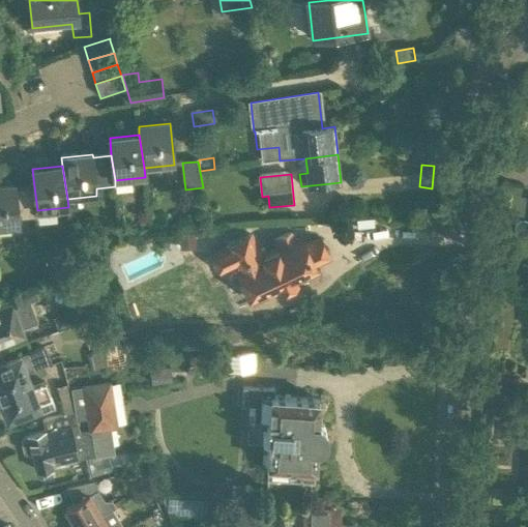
[(16,185),(0,186),(0,228),(20,227),(19,220),(38,217),(37,210),(34,186),(16,188),(16,185)]
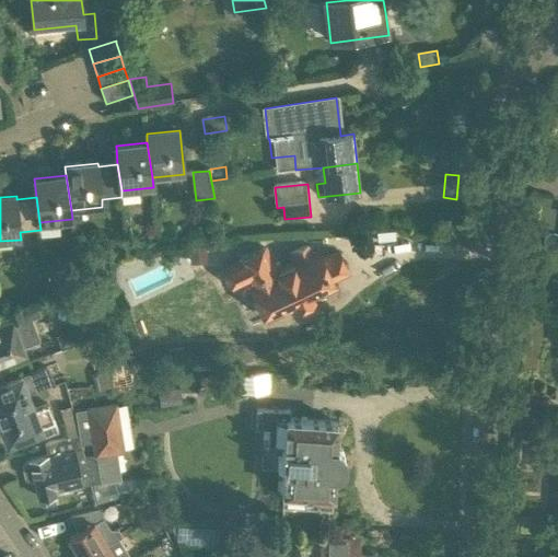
[(209,264),(208,247),(190,248),(192,266),(209,264)]
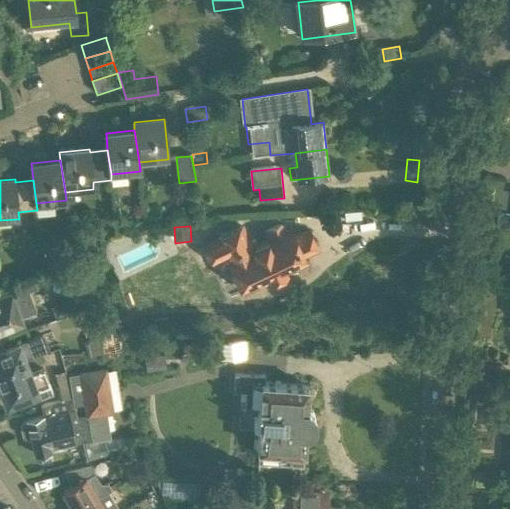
[(250,244),(242,229),(206,246),(214,262),(228,256),(245,292),(307,263),(304,257),(318,250),(309,232),(295,238),(292,232),(285,235),(281,226),(266,233),(270,242),(259,247),(256,241),(250,244)]
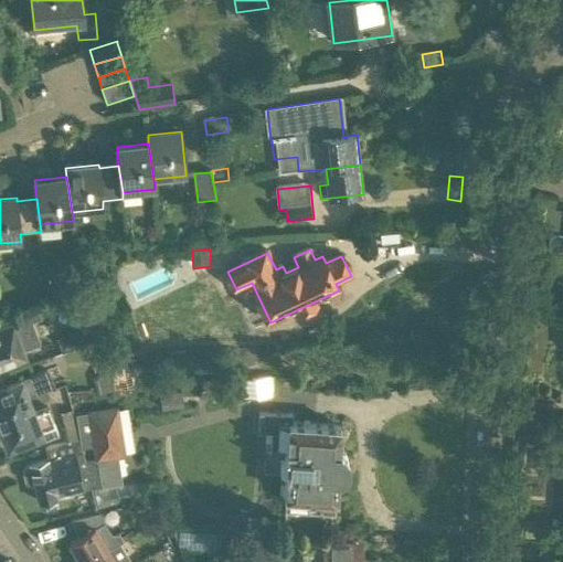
[(24,356),(23,356),(17,336),(29,331),(28,326),(42,320),(38,308),(4,321),(7,327),(0,329),(0,364),(23,357),(24,356)]
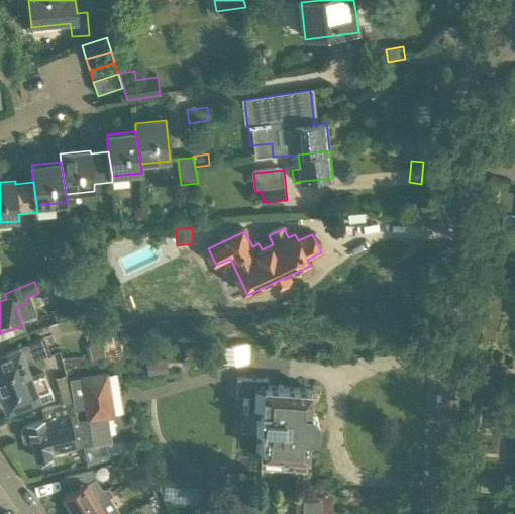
[(21,325),(22,325),(21,326),(25,337),(59,325),(73,320),(70,313),(58,311),(54,312),(21,325)]
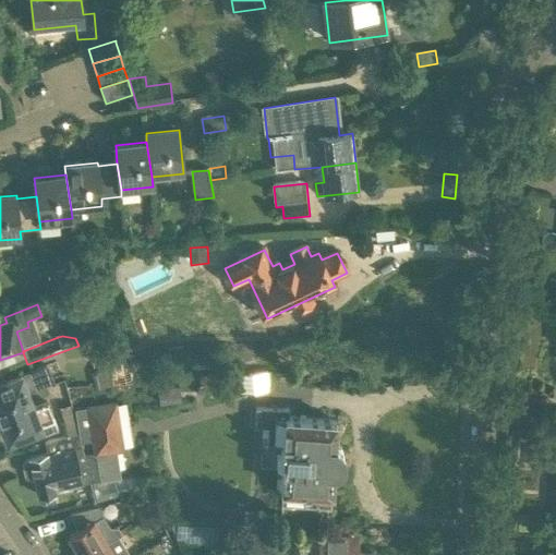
[(113,386),(127,384),(121,361),(108,364),(113,386)]
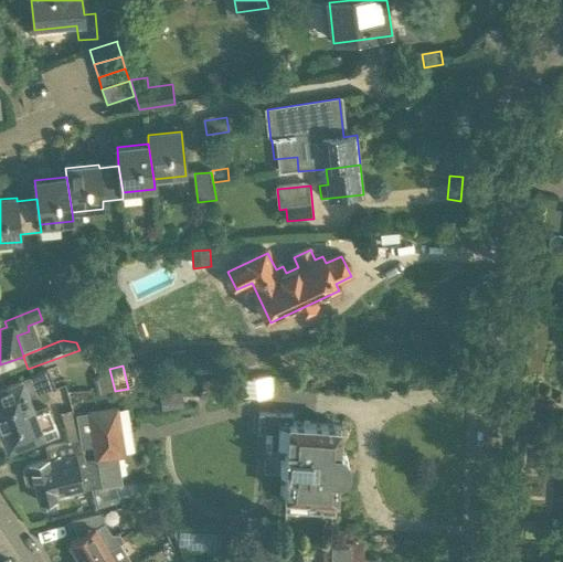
[(102,394),(114,391),(110,375),(103,378),(99,382),(102,394)]
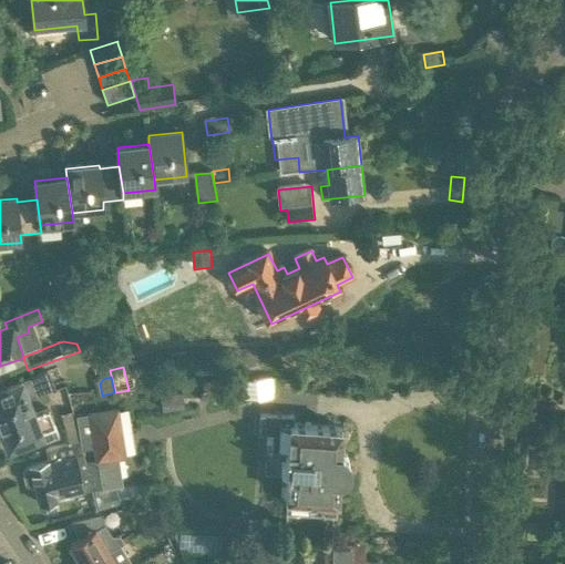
[(0,422),(32,410),(29,401),(44,396),(38,379),(22,385),(21,383),(0,391),(0,422)]
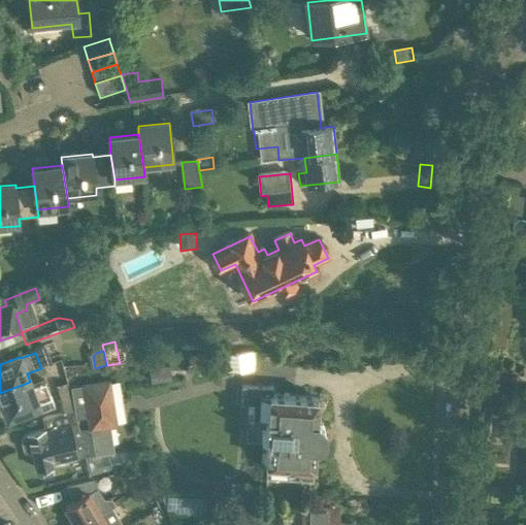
[(254,372),(253,355),(225,357),(226,374),(254,372)]
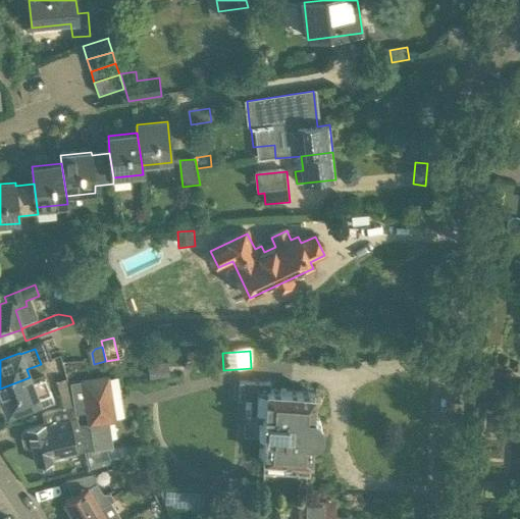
[(168,364),(148,366),(150,378),(170,376),(168,364)]
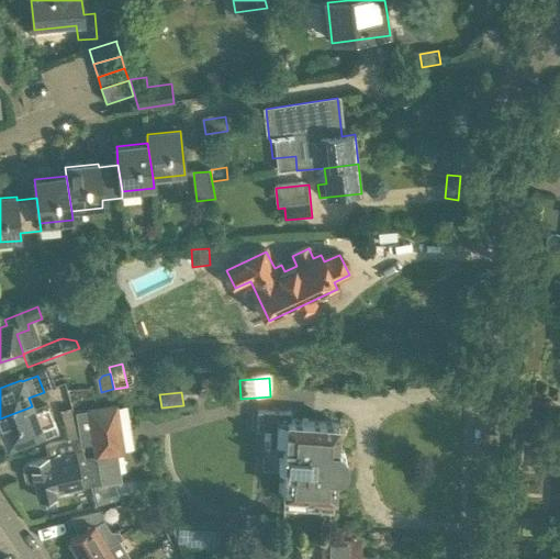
[(34,413),(32,406),(0,418),(0,423),(9,446),(42,433),(41,432),(56,426),(48,407),(34,413)]
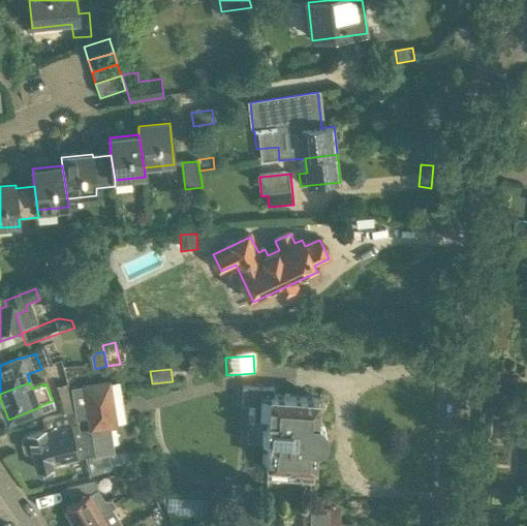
[(75,414),(76,422),(90,420),(96,459),(116,456),(112,428),(117,428),(110,384),(71,391),(75,413),(75,414)]
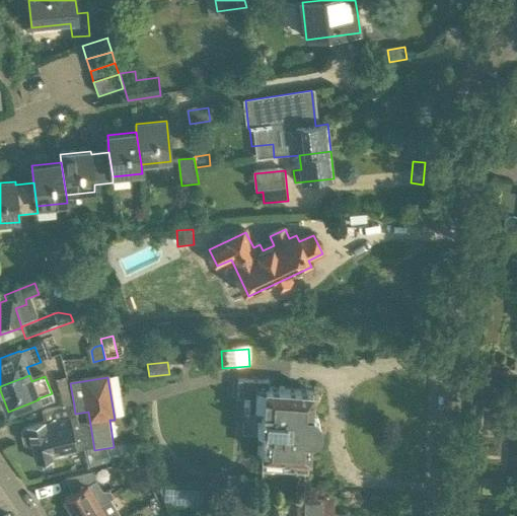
[(74,407),(74,406),(73,406),(67,378),(57,381),(64,409),(74,407)]
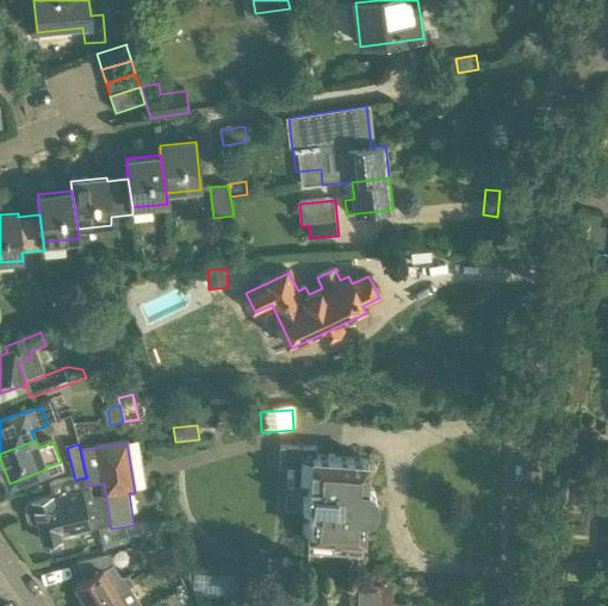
[(365,487),(367,462),(315,458),(316,449),(280,447),(279,467),(293,468),(292,486),(306,487),(306,491),(309,491),(308,510),(305,508),(305,512),(308,512),(308,513),(310,513),(309,538),(311,538),(310,550),(360,554),(361,541),(363,541),(364,516),(367,517),(376,508),(377,497),(368,487),(365,487)]
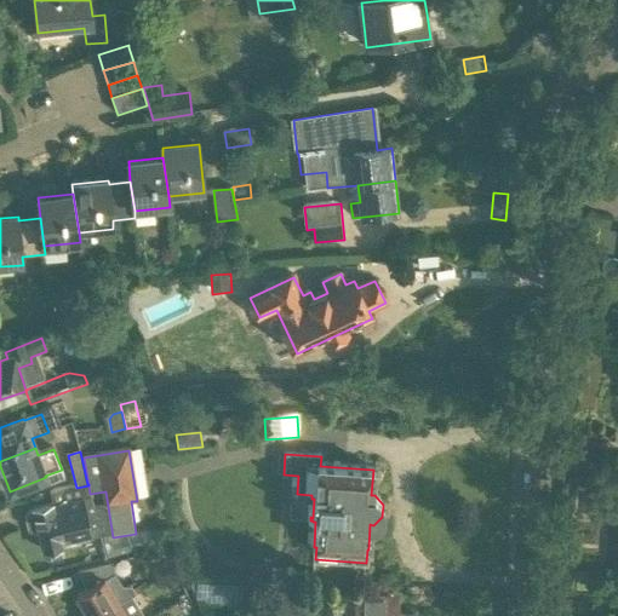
[(89,485),(76,488),(63,491),(66,504),(55,507),(55,506),(32,511),(26,518),(29,531),(40,535),(44,552),(63,547),(63,546),(93,539),(85,501),(92,499),(90,494),(89,485)]
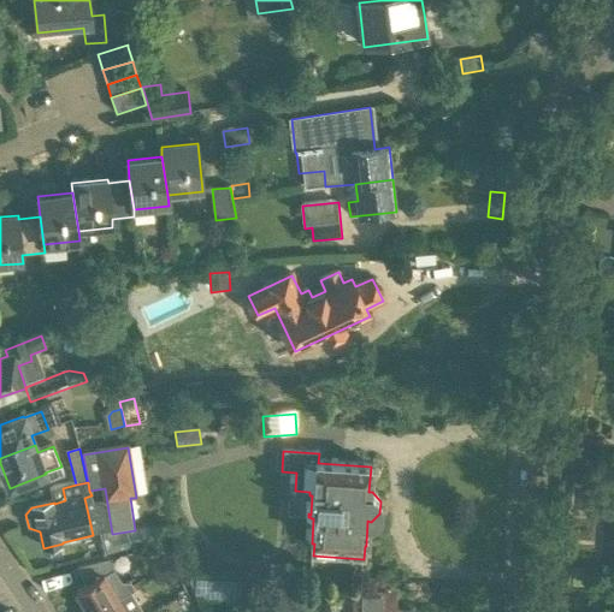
[(117,553),(171,540),(173,539),(169,523),(112,538),(117,553)]
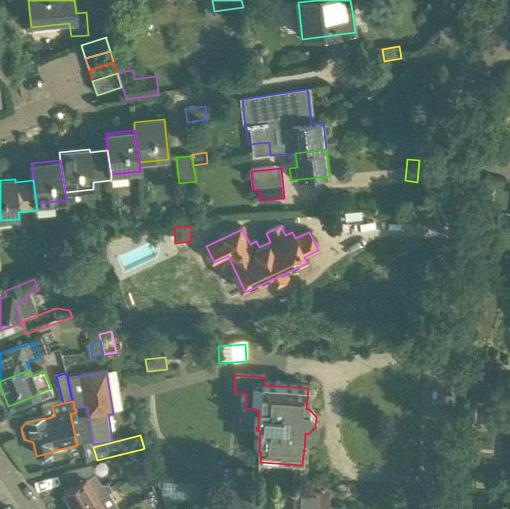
[(85,508),(99,500),(100,501),(113,494),(114,493),(114,492),(110,486),(103,486),(95,475),(89,466),(63,473),(72,488),(63,494),(72,508),(85,508)]
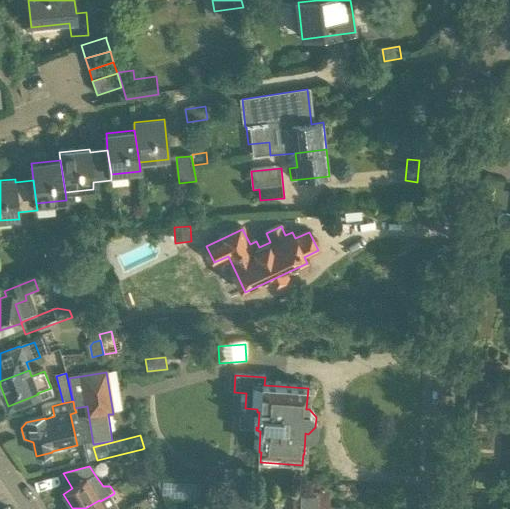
[(158,478),(158,495),(202,496),(203,480),(158,478)]
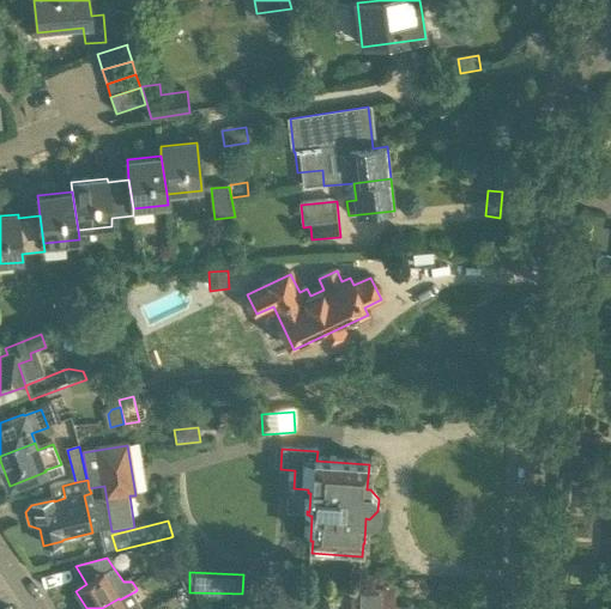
[(352,589),(351,608),(395,608),(397,591),(352,589)]
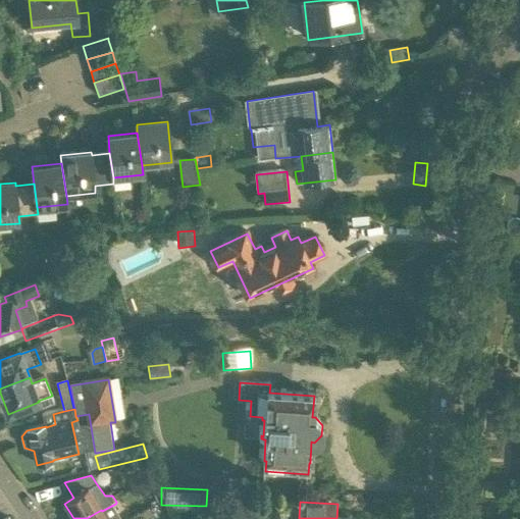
[(101,510),(87,518),(106,518),(102,511),(101,510)]
